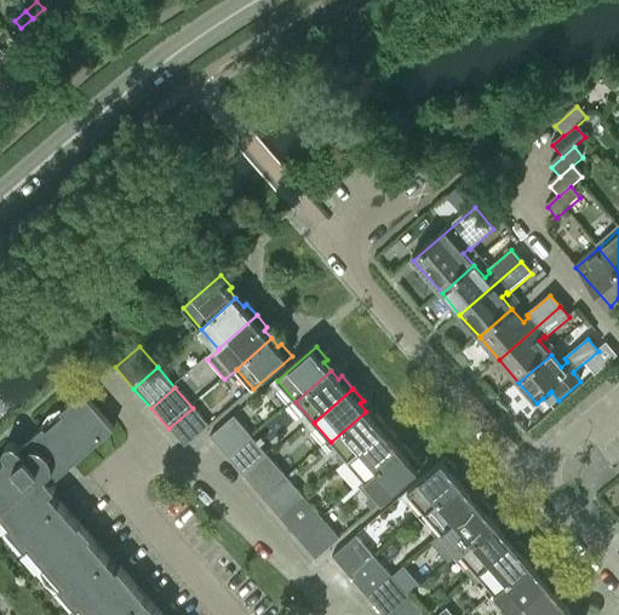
[(549,394),(543,398),(550,408),(559,401),(551,391),(549,394)]
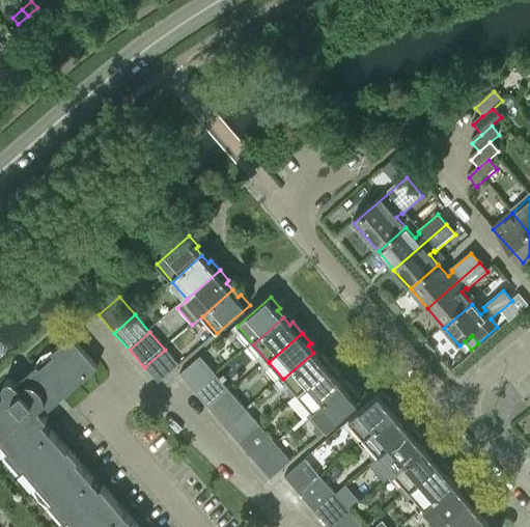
[(45,416),(99,369),(72,338),(17,386),(15,384),(14,383),(11,382),(10,382),(8,383),(7,383),(6,384),(5,385),(4,386),(4,387),(4,389),(4,391),(5,391),(5,392),(7,394),(0,400),(0,445),(71,526),(136,526),(104,489),(102,491),(45,424),(49,421),(45,416)]
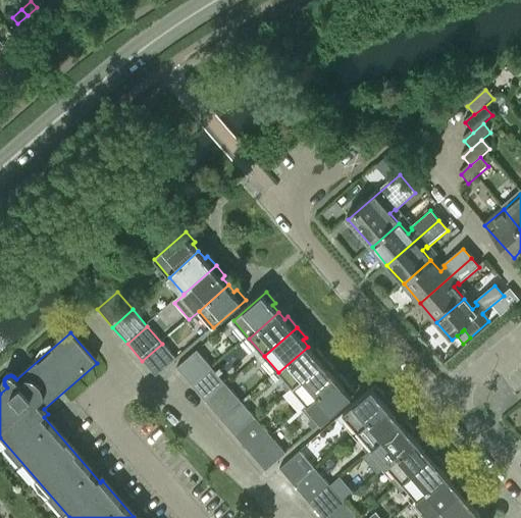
[(156,377),(176,360),(162,344),(142,361),(156,377)]
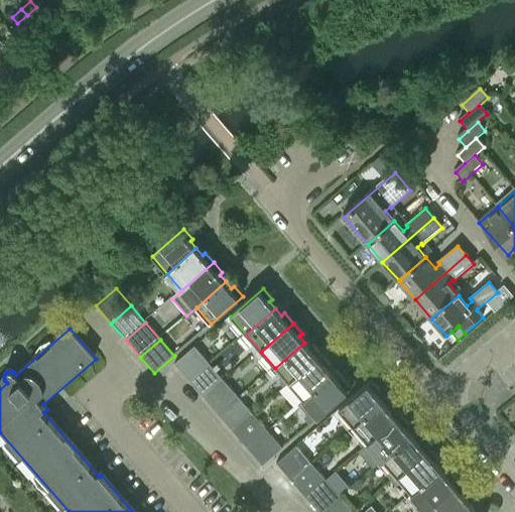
[(313,347),(310,349),(304,343),(275,368),(290,385),(323,357),(313,347)]
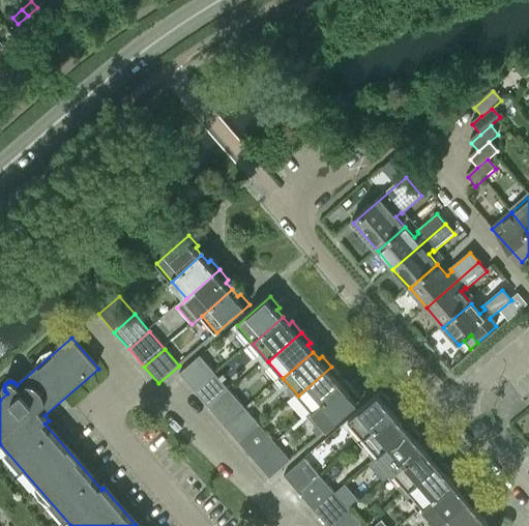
[(196,393),(216,376),(200,357),(179,376),(196,393)]
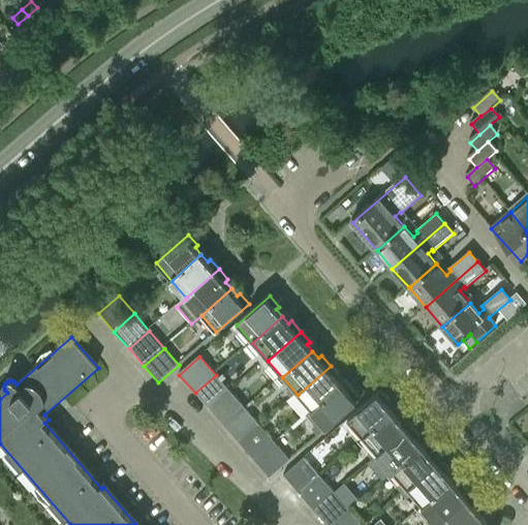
[(336,378),(339,375),(331,366),(298,395),(312,411),(342,385),(336,378)]
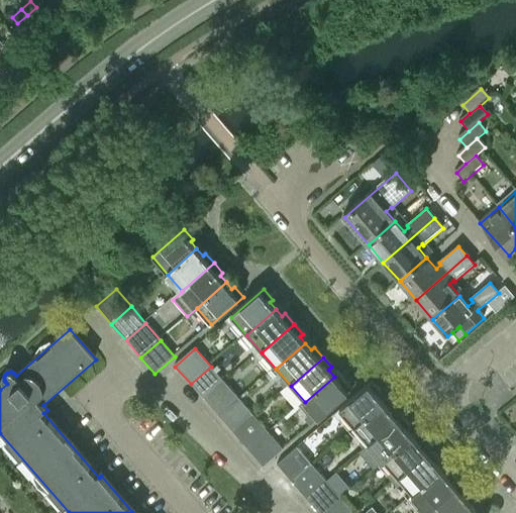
[(205,401),(225,384),(211,367),(191,384),(205,401)]
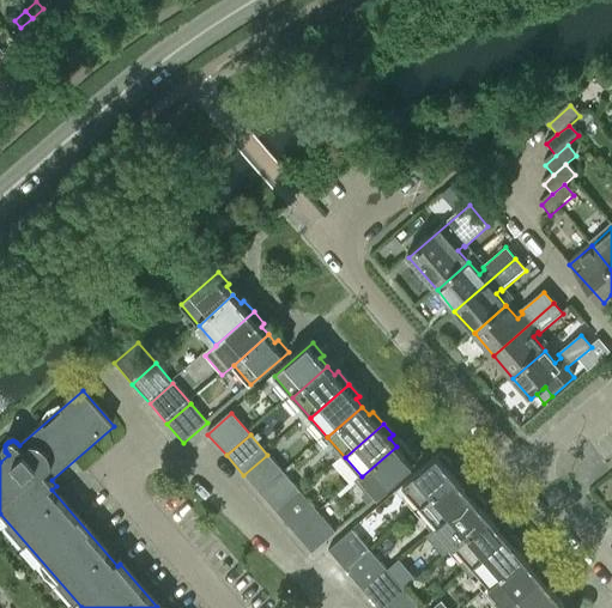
[(406,451),(403,454),(397,447),(362,476),(355,482),(367,496),(362,499),(369,506),(418,463),(406,451)]
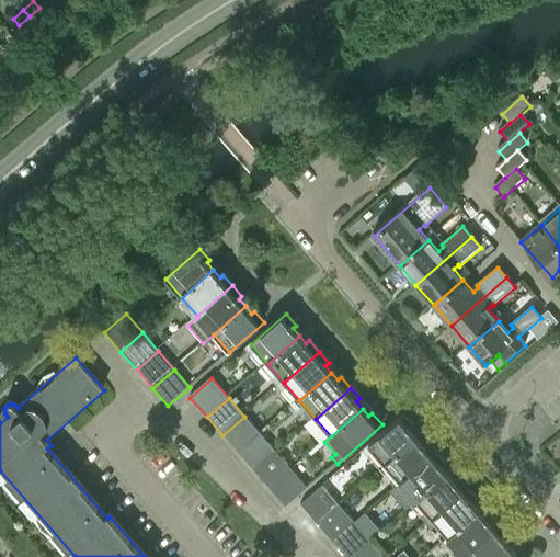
[(411,430),(414,428),(404,416),(369,446),(386,466),(418,438),(411,430)]
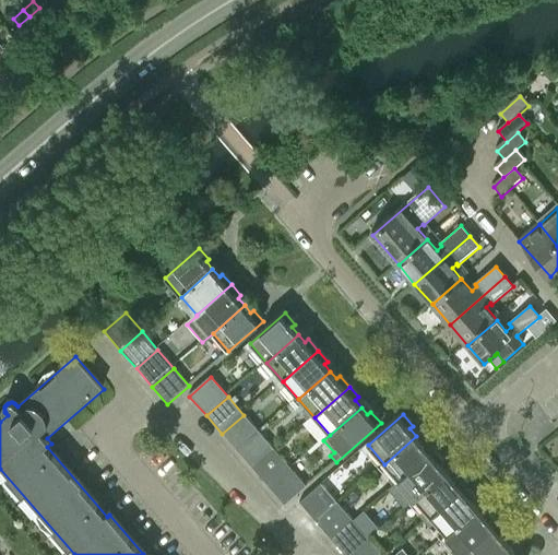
[(238,452),(259,433),(244,415),(222,434),(238,452)]
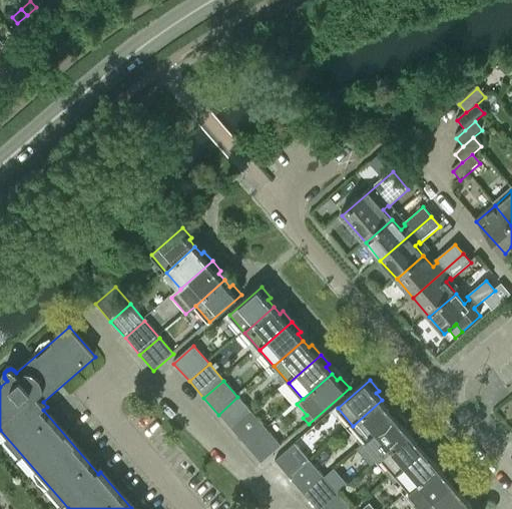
[(232,432),(252,414),(237,397),(218,415),(232,432)]
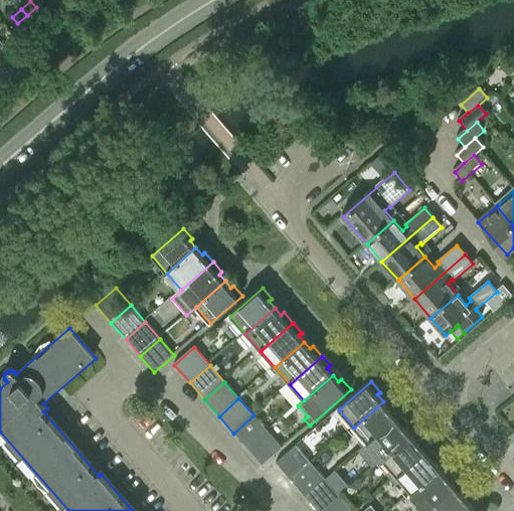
[(392,405),(389,407),(383,401),(354,428),(369,445),(401,415),(392,405)]
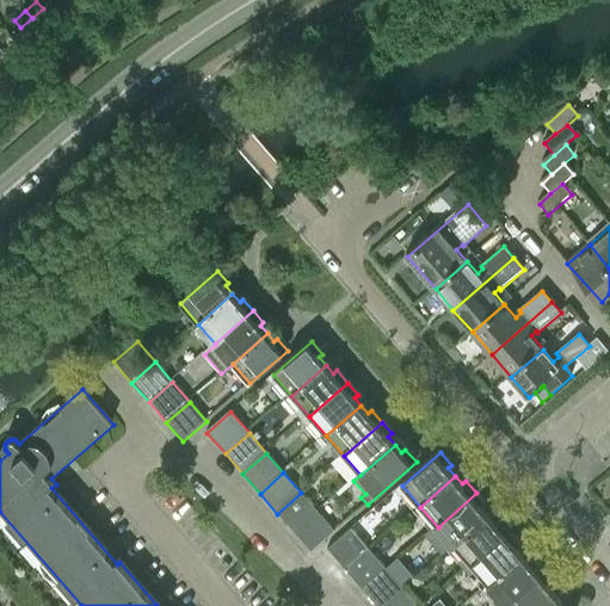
[(295,533),(318,513),(301,493),(277,514),(295,533)]
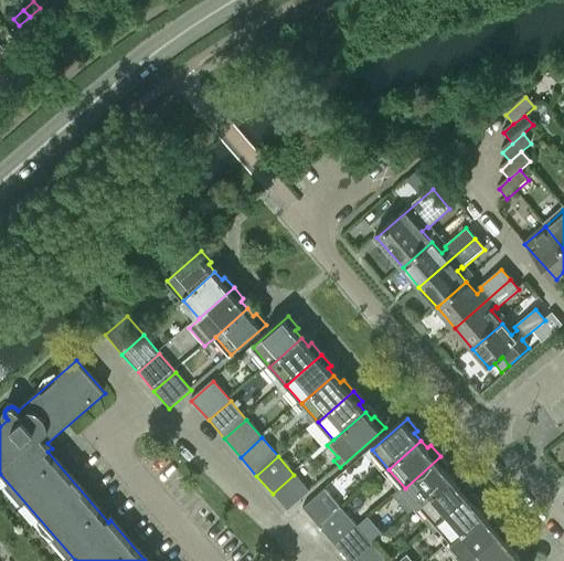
[(446,469),(449,466),(440,456),(405,488),(421,506),(453,477),(446,469)]
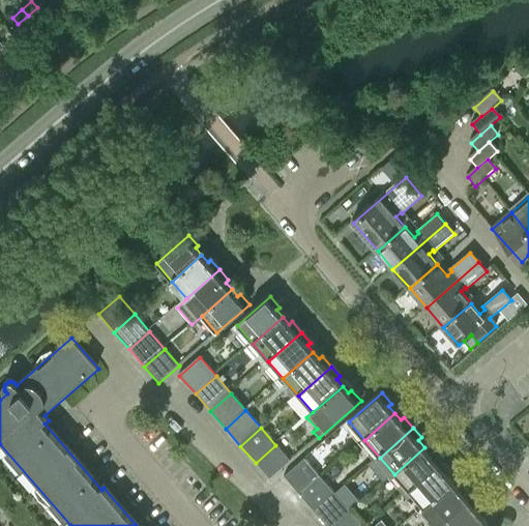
[(270,480),(291,462),(275,445),(256,463),(270,480)]
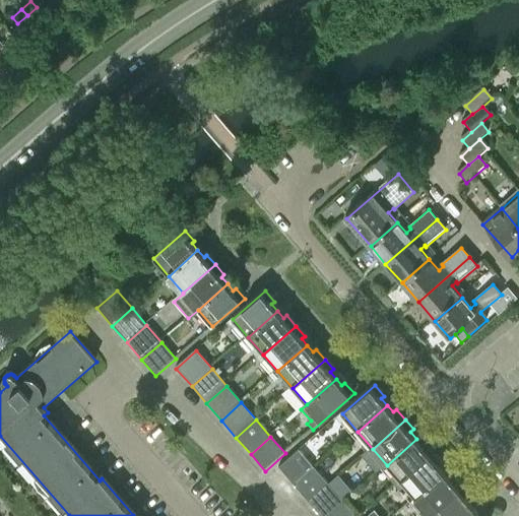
[(426,443),(423,446),(416,439),(387,465),(401,482),(435,453),(426,443)]
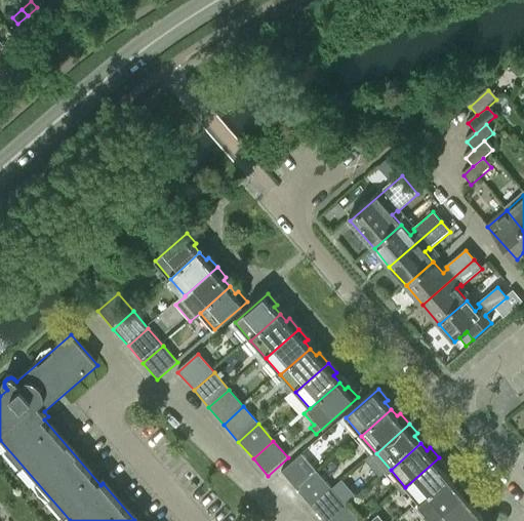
[(297,491),(318,474),(301,455),(282,473),(297,491)]
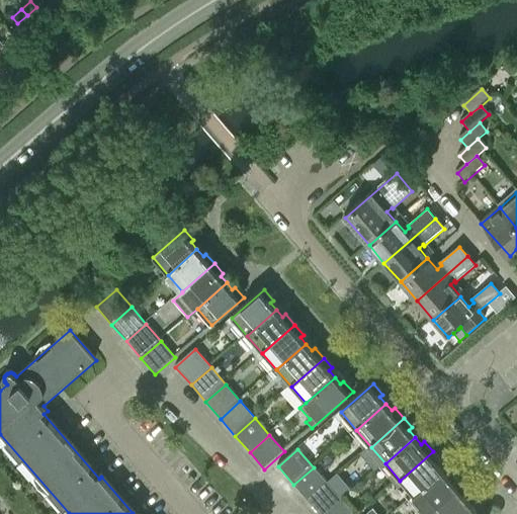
[(438,464),(441,462),(433,451),(400,481),(415,497),(444,472),(438,464)]
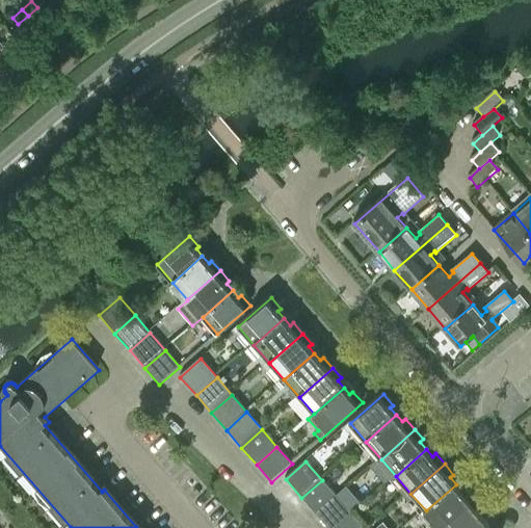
[(317,516),(337,498),(322,480),(301,498),(317,516)]
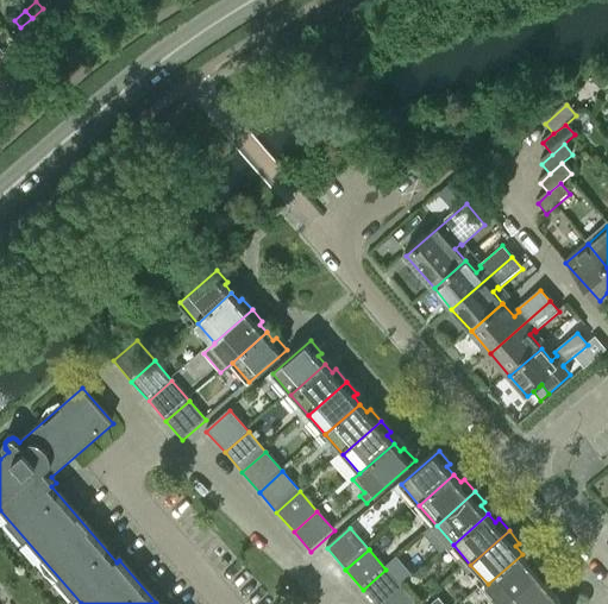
[(533,559),(530,561),(522,554),(488,584),(503,603),(506,603),(544,571),(533,559)]
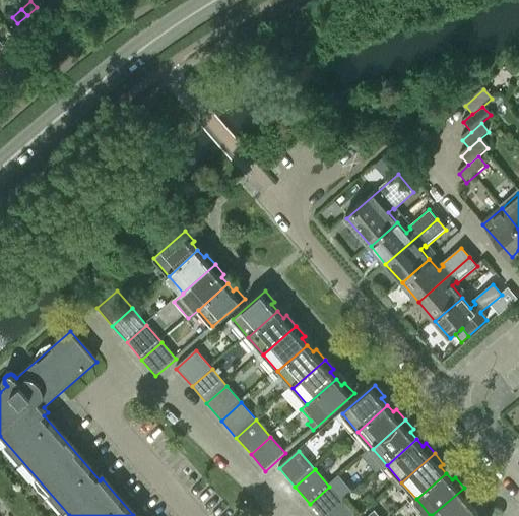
[(329,515),(344,503),(329,487),(310,504),(320,515),(329,515)]
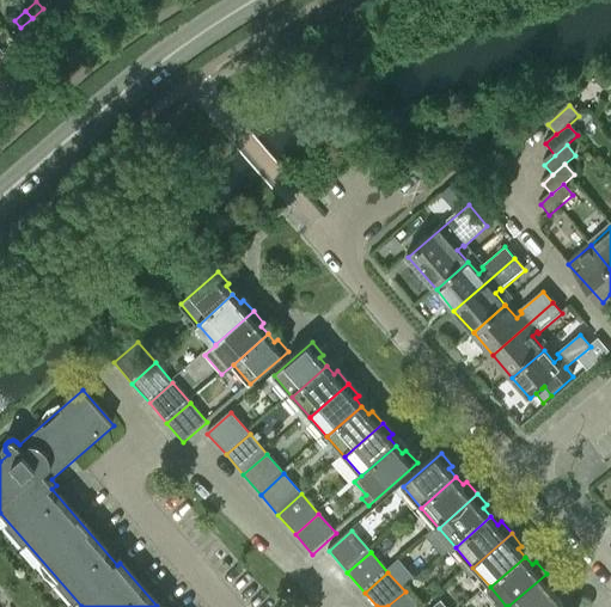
[(553,588),(556,584),(547,574),(508,606),(548,606),(560,596),(553,588)]
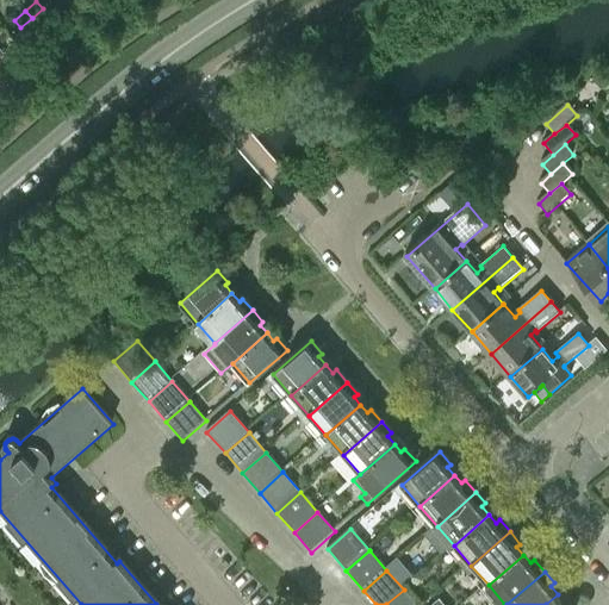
[(416,604),(404,590),(386,604),(416,604)]
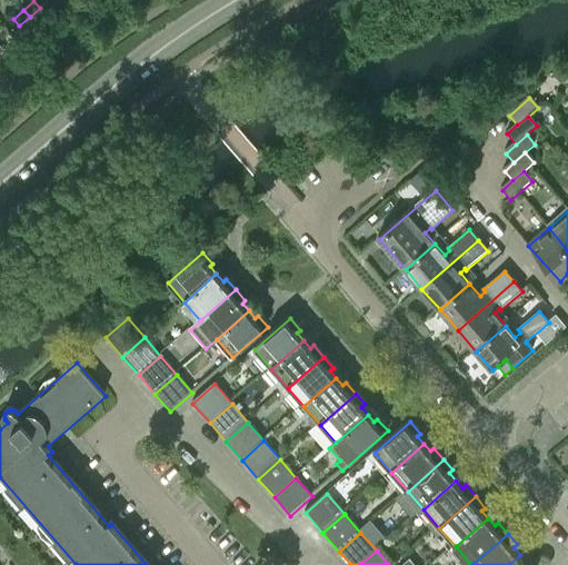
[(535,564),(530,559),(526,562),(520,555),(509,564),(535,564)]
